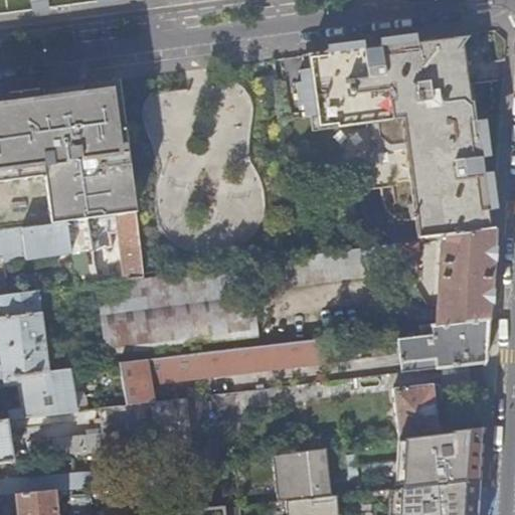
[(444,236),(495,229),(492,208),(476,82),(468,84),(463,44),(468,38),(458,39),(457,35),(310,55),(312,69),(300,71),(302,82),(297,83),(299,105),(305,104),(306,115),(318,114),(320,128),(373,122),(376,137),(390,148),(406,146),(415,202),(408,203),(411,219),(416,219),(420,239),(444,236)]
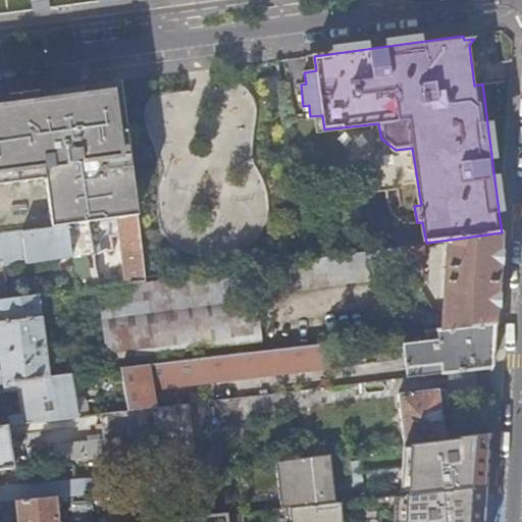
[(0,235),(85,222),(136,216),(137,216),(139,215),(120,82),(82,87),(84,98),(65,101),(64,90),(38,94),(38,98),(27,100),(25,95),(0,98),(0,235)]
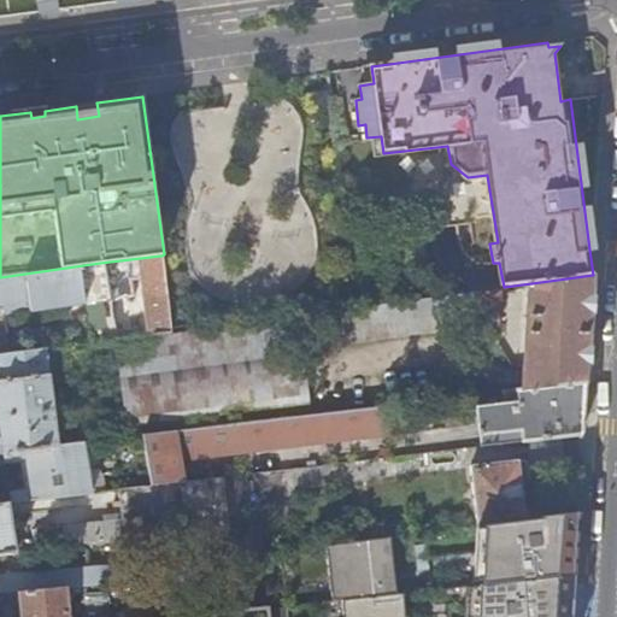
[(100,263),(0,277),(0,282),(4,309),(4,313),(80,304),(84,345),(111,341),(104,286),(119,283),(121,287),(127,286),(124,270),(162,264),(160,256),(100,263)]
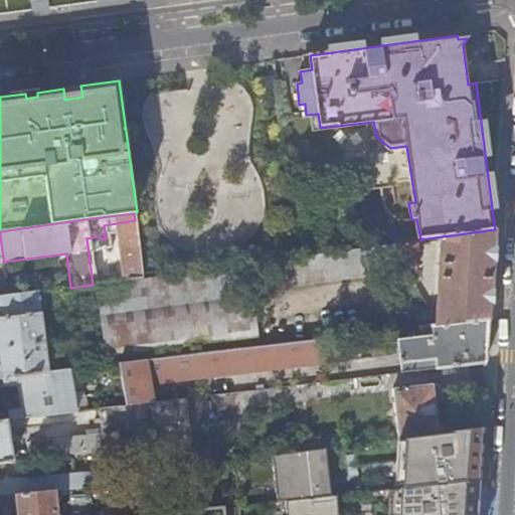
[(489,318),(495,229),(444,236),(438,325),(489,318)]
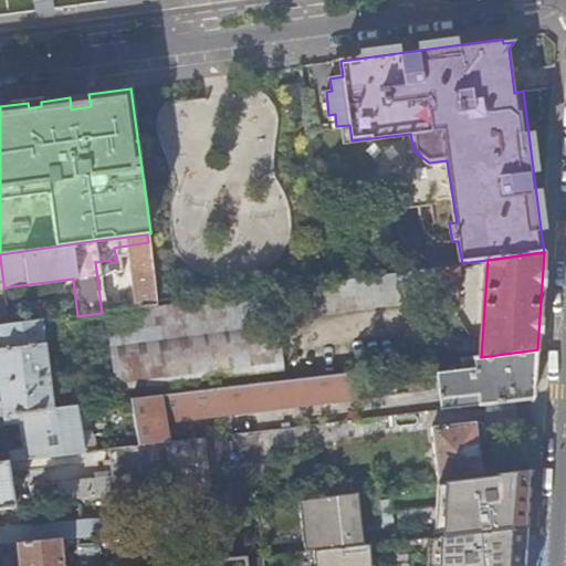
[(459,315),(462,263),(438,266),(441,295),(444,316),(459,315)]
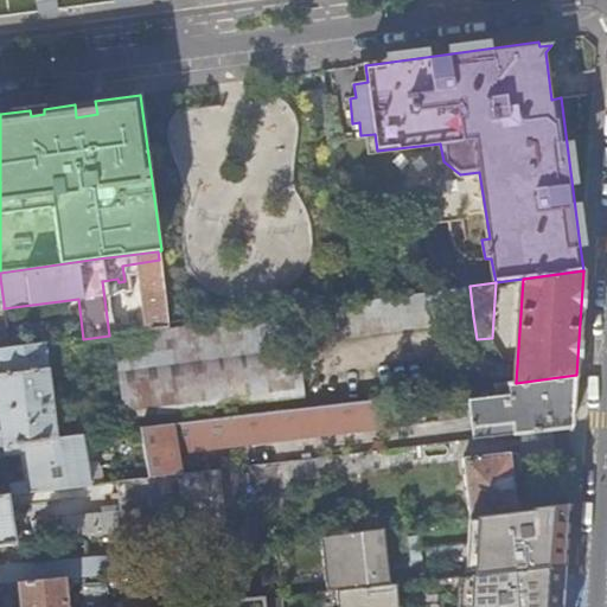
[(470,286),(408,294),(294,311),(294,313),(298,342),(473,317),(470,286)]
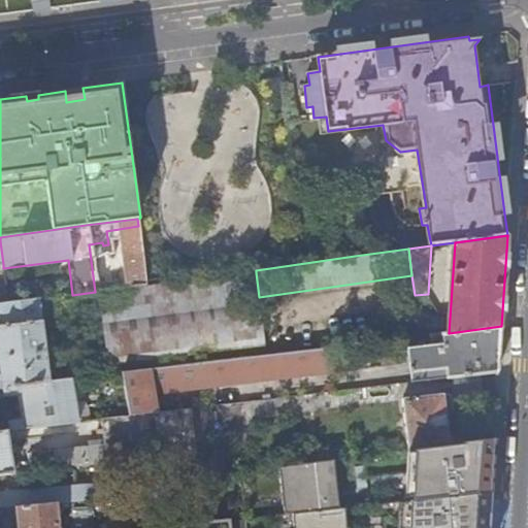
[(259,297),(256,272),(100,294),(110,369),(266,348),(259,297)]
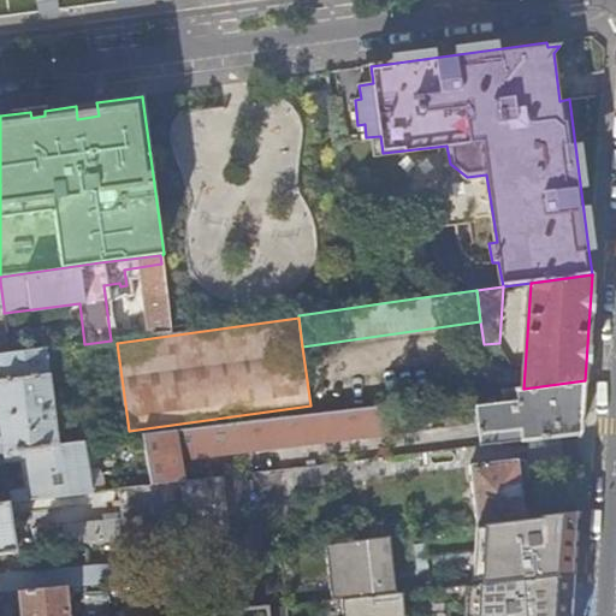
[(10,354),(0,354),(0,451),(59,444),(46,349),(10,354)]
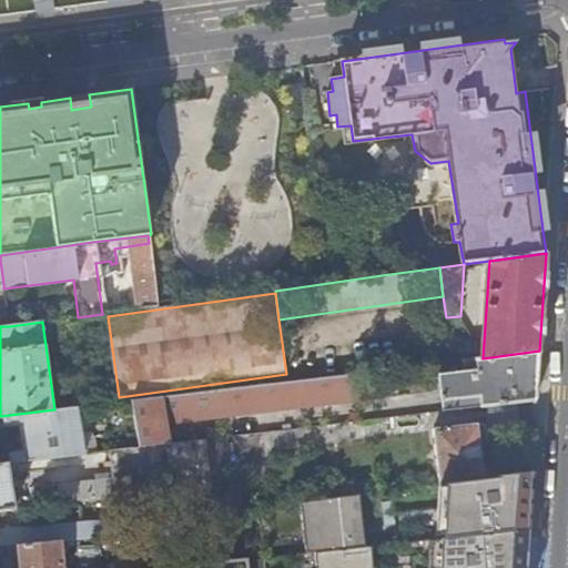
[(536,399),(539,351),(483,358),(464,361),(466,371),(438,374),(443,411),(536,399)]
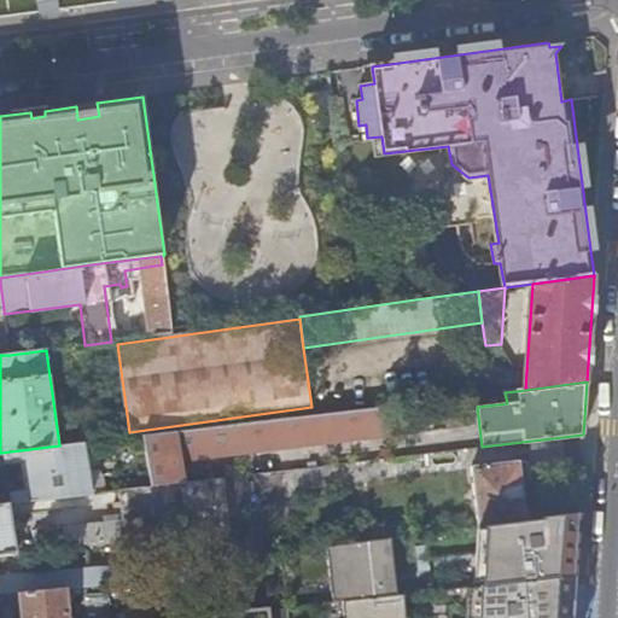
[(391,433),(389,406),(145,436),(153,487),(186,482),(182,459),(391,433)]
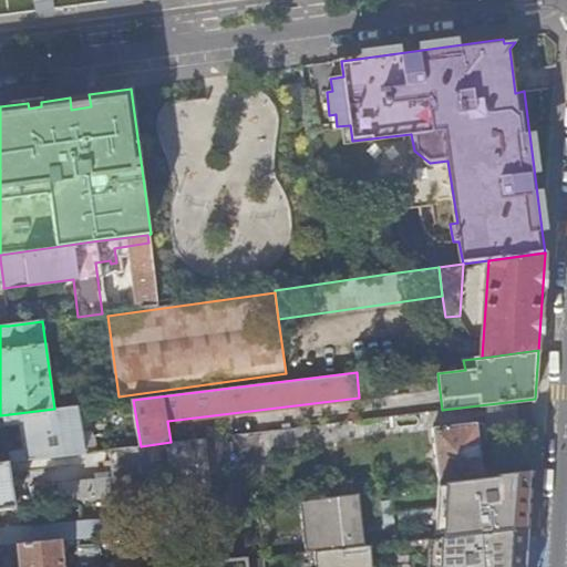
[(10,451),(11,462),(85,453),(78,406),(54,409),(0,415),(0,421),(0,425),(21,423),(24,450),(10,451)]
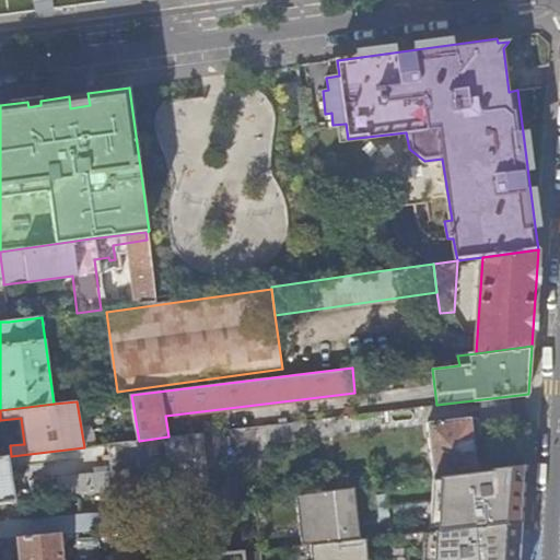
[(434,477),(478,471),(471,418),(429,423),(434,477)]
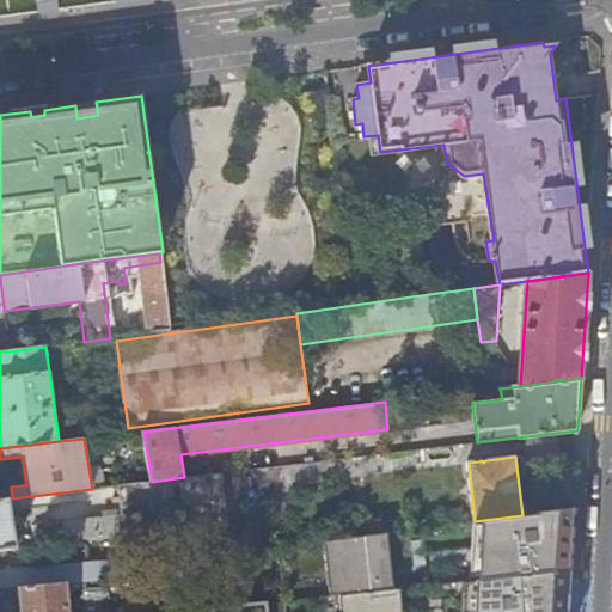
[(56,524),(60,543),(126,536),(127,537),(218,527),(212,475),(184,477),(152,482),(118,485),(123,516),(56,524)]
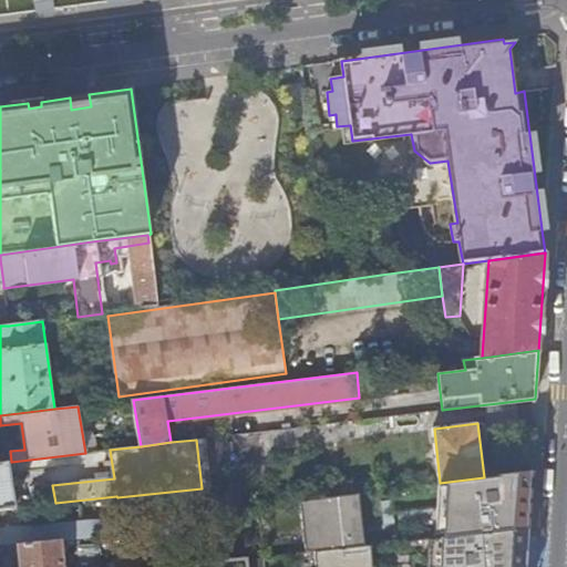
[(0,509),(16,508),(8,462),(0,463),(0,509)]
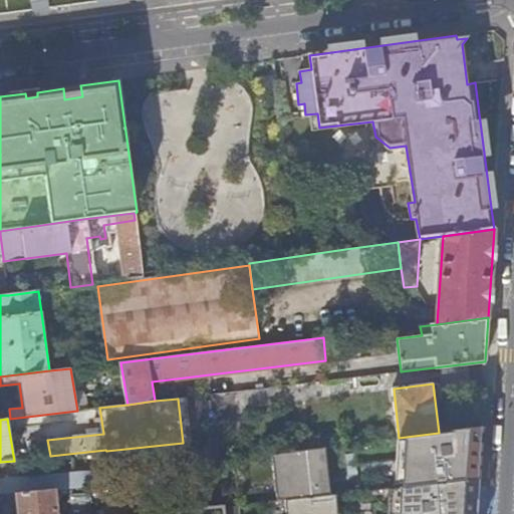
[(482,427),(399,438),(400,486),(479,477),(482,427)]
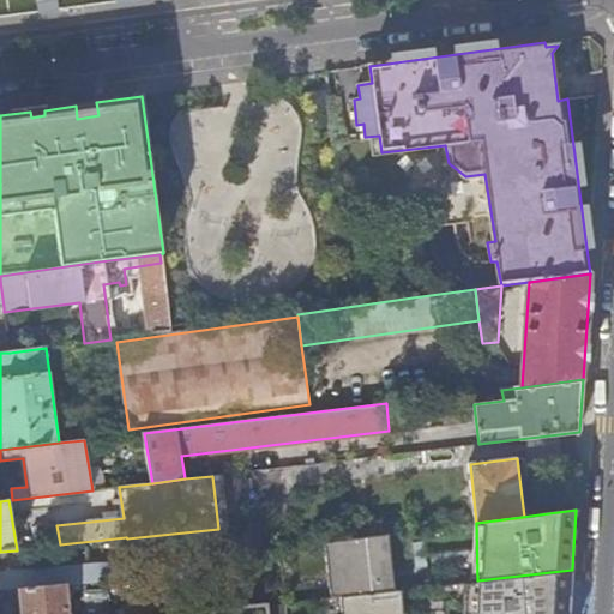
[(329,595),(392,588),(389,535),(323,543),(329,595)]
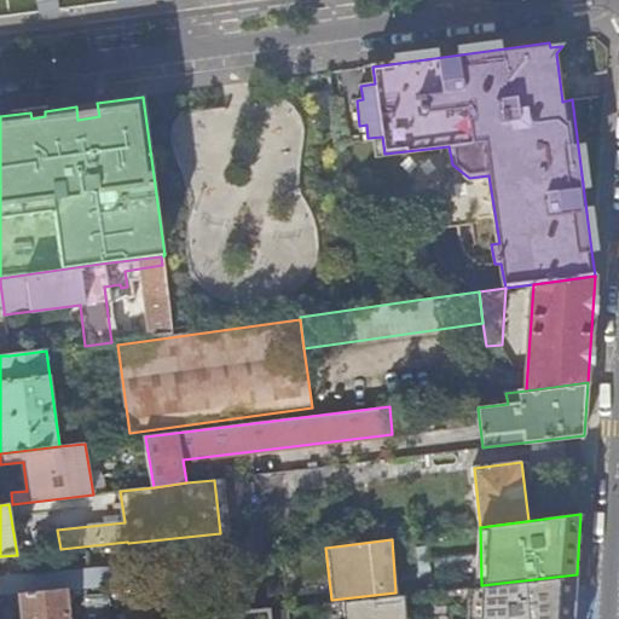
[(0,596),(18,595),(67,589),(86,588),(109,584),(108,568),(0,579),(0,596)]
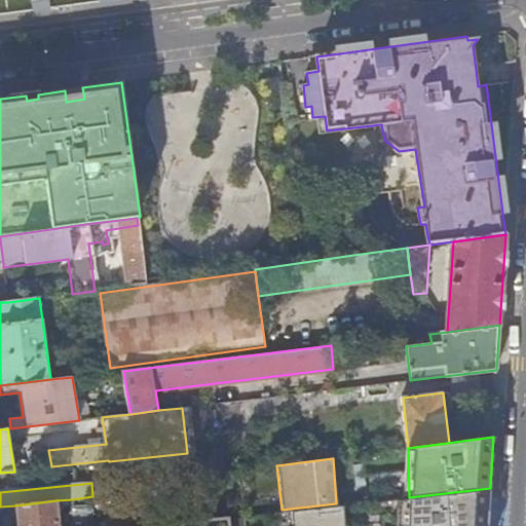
[(495,525),(499,487),(406,498),(404,525),(495,525)]
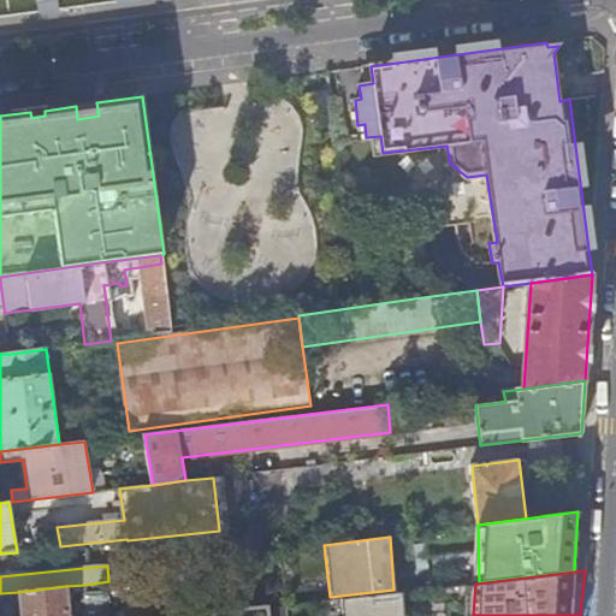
[(18,592),(21,615),(69,615),(66,586),(18,592)]
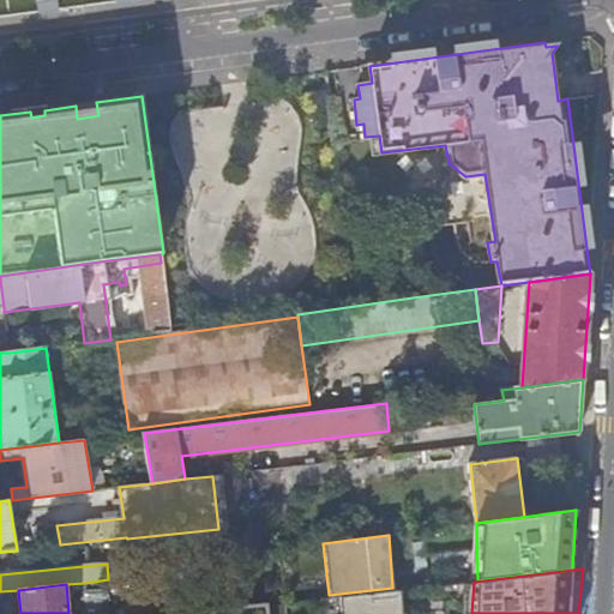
[(404,590),(343,596),(344,613),(409,613),(407,613),(404,590)]
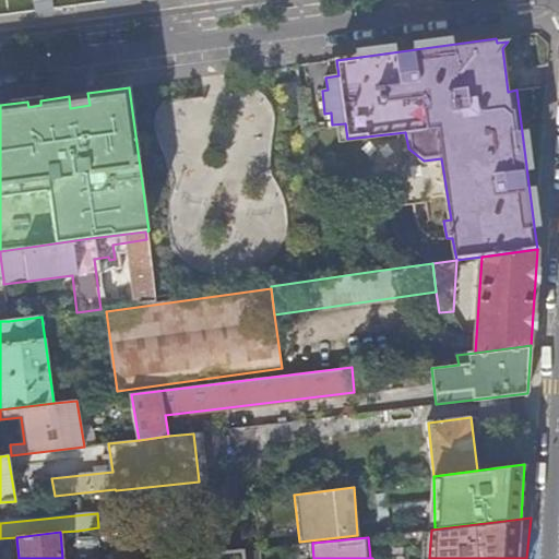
[(79,543),(80,558),(91,558),(90,542),(79,543)]
